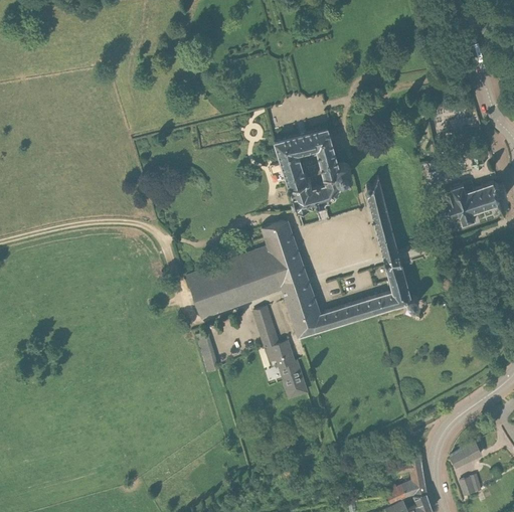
[(342,166),(340,166),(339,167),(328,130),(276,143),(297,211),(316,205),(316,206),(324,204),(323,203),(334,197),(342,183),(344,183),(346,182),(348,181),(349,180),(350,179),(351,177),(351,172),(350,170),(349,168),(347,167),(345,166),(343,166),(342,166)]
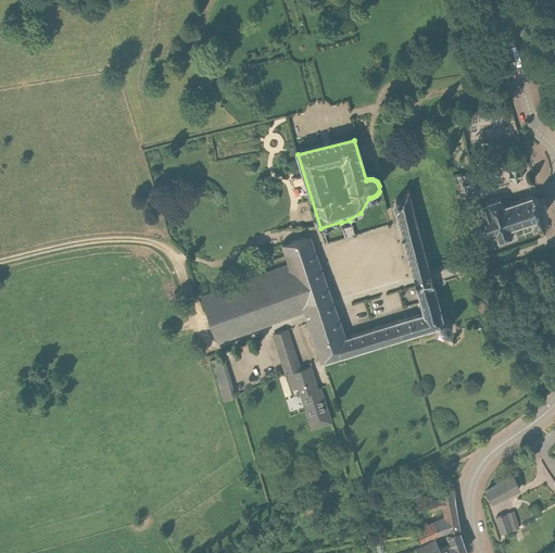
[(513,179),(513,184),(520,183),(520,180),(522,180),(521,173),(519,173),(518,172),(512,173),(513,174),(509,175),(511,180),(513,179)]
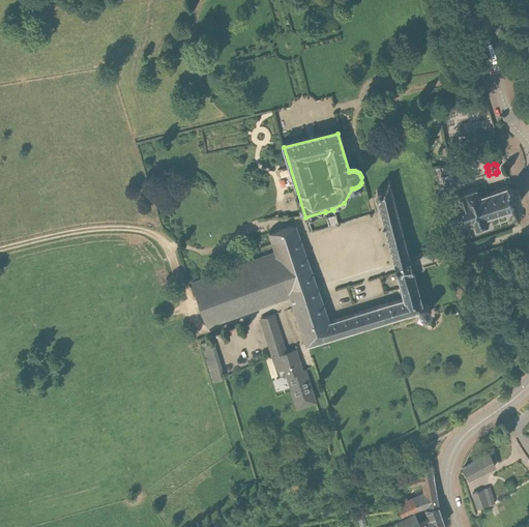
[(412,267),(411,262),(390,183),(388,183),(388,184),(389,185),(384,194),(383,193),(382,192),(381,192),(380,192),(378,192),(378,193),(377,195),(377,196),(379,198),(381,198),(378,203),(394,267),(397,271),(397,275),(404,300),(379,308),(335,322),(330,326),(328,321),(320,296),(319,293),(317,289),(295,228),(270,234),(276,254),(193,285),(208,328),(273,304),(290,299),(291,300),(291,299),(292,303),(293,305),(306,347),(418,314),(421,318),(423,318),(425,318),(428,318),(430,317),(431,314),(431,312),(431,311),(430,309),(428,308),(425,306),(423,306),(422,308),(413,270),(412,267)]
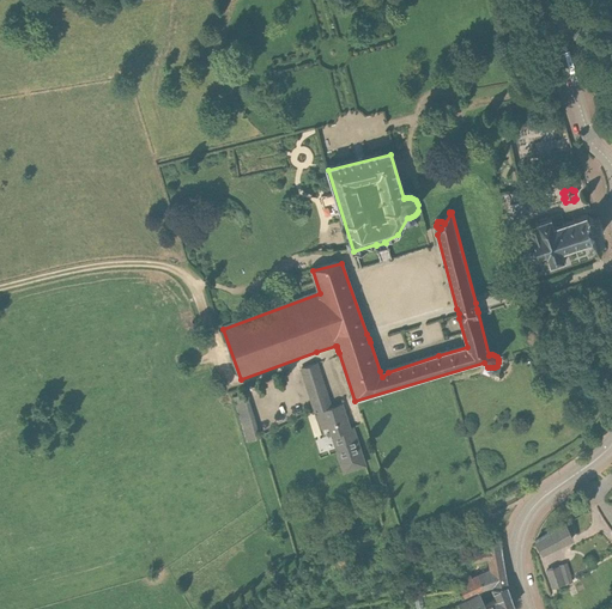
[(592,239),(605,236),(599,220),(595,221),(594,217),(589,218),(588,218),(588,217),(587,217),(586,218),(586,220),(579,221),(579,219),(577,218),(575,219),(575,220),(574,223),(564,225),(564,223),(564,220),(562,223),(562,226),(556,227),(556,223),(556,218),(553,218),(551,220),(550,221),(549,220),(547,220),(545,220),(545,223),(543,224),(541,223),(540,221),(539,223),(538,223),(538,225),(534,226),(533,225),(532,224),(531,225),(531,227),(526,229),(527,237),(529,243),(528,244),(526,245),(526,249),(528,251),(528,253),(529,255),(528,257),(529,259),(532,259),(533,257),(534,257),(535,257),(537,268),(538,269),(540,269),(551,267),(552,269),(553,269),(555,267),(555,266),(556,266),(557,268),(558,268),(559,268),(562,265),(563,263),(565,265),(567,265),(567,262),(565,259),(564,257),(563,254),(570,251),(571,254),(573,256),(575,255),(575,253),(575,251),(581,250),(582,251),(583,253),(585,251),(586,249),(586,248),(588,247),(591,247),(592,248),(594,247),(594,245),(593,243),(592,239)]
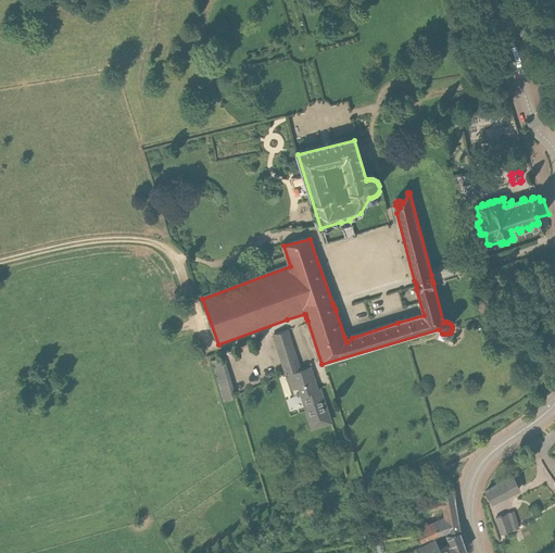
[(301,372),(288,332),(274,338),(287,376),(295,374),(312,429),(330,424),(320,390),(317,391),(311,368),(301,372)]
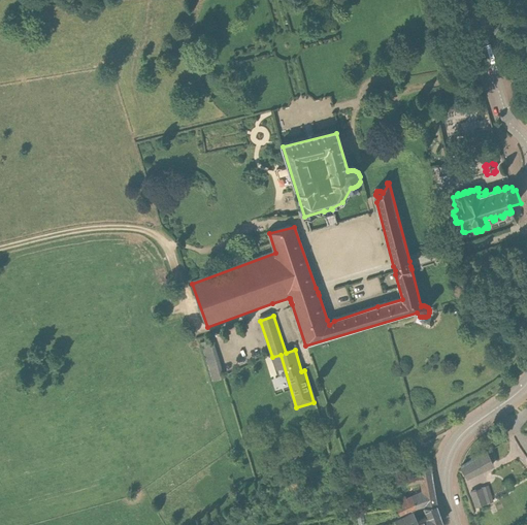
[(224,380),(216,340),(204,343),(212,382),(224,380)]
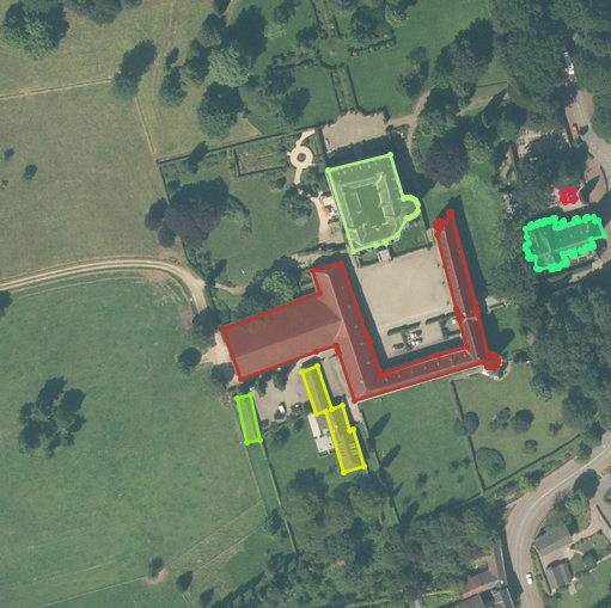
[(566,527),(535,542),(542,558),(573,541),(566,527)]
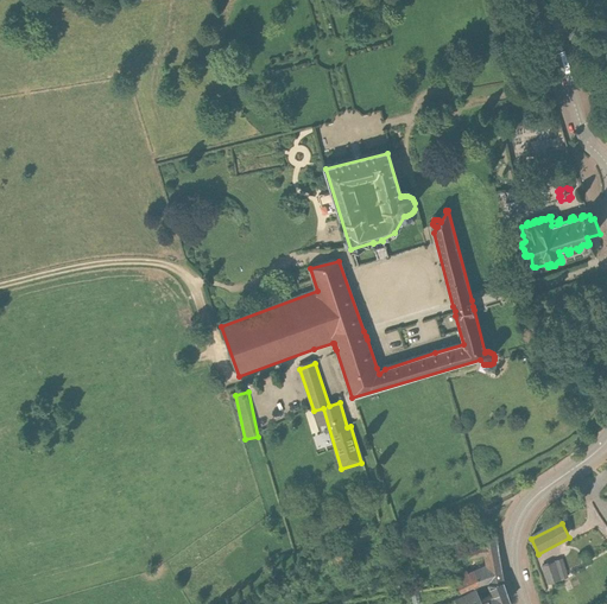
[(504,583),(499,554),(497,538),(482,540),(484,545),(469,548),(470,561),(485,559),(486,567),(481,570),(476,571),(455,583),(460,596),(474,589),(475,590),(480,587),(488,585),(492,583),(493,585),(504,583)]
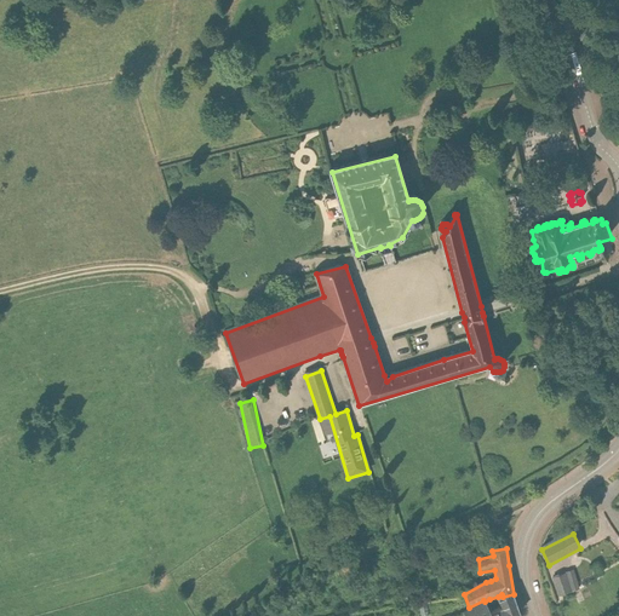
[(566,576),(554,581),(559,598),(571,594),(573,593),(567,576),(566,576)]
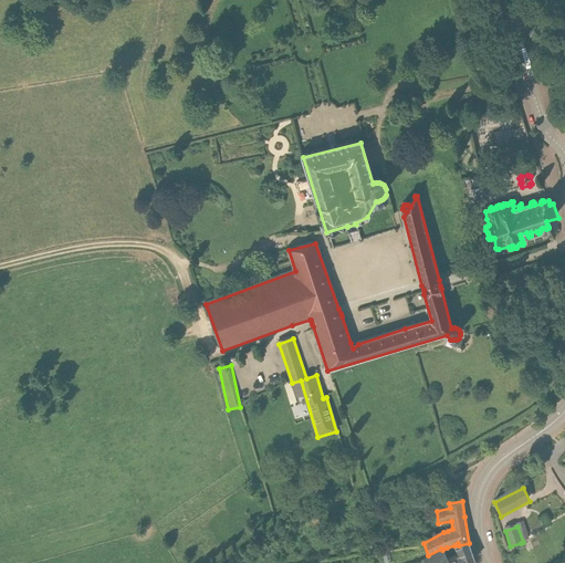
[(475,562),(469,543),(459,545),(458,543),(454,545),(460,555),(449,562),(443,551),(425,561),(426,562),(475,562)]
